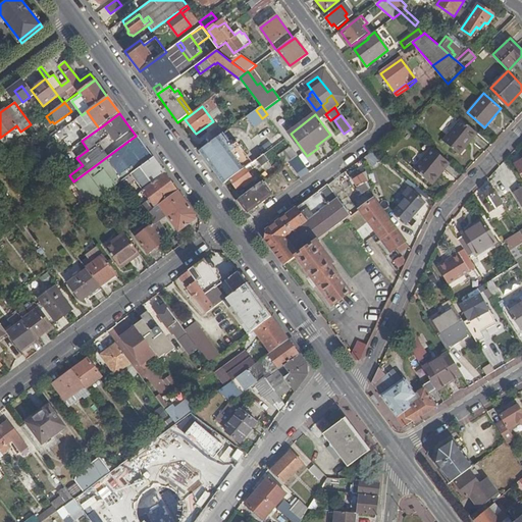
[(278,117),(271,123),(282,135),(289,127),(278,117)]
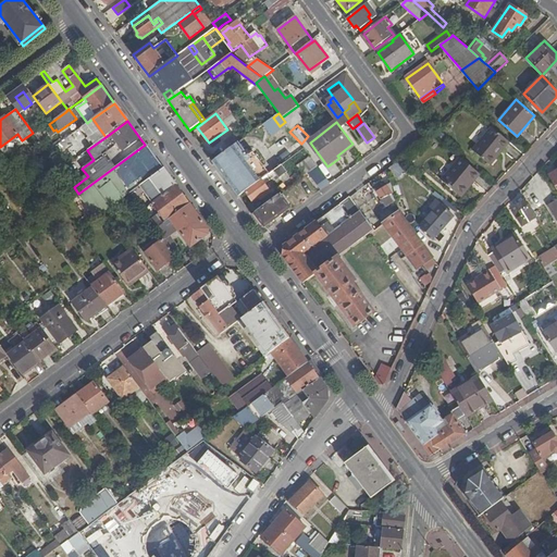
[(504,147),(505,148),(511,140),(493,125),(474,148),(491,161),(504,147)]
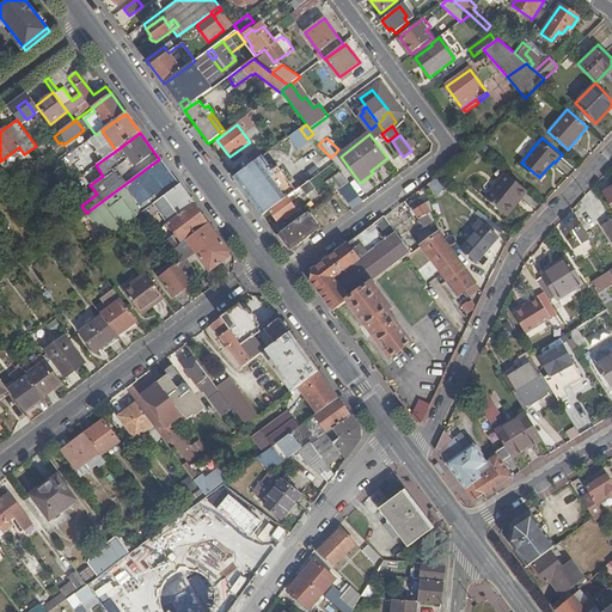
[(264,154),(259,148),(246,158),(251,164),(264,154)]
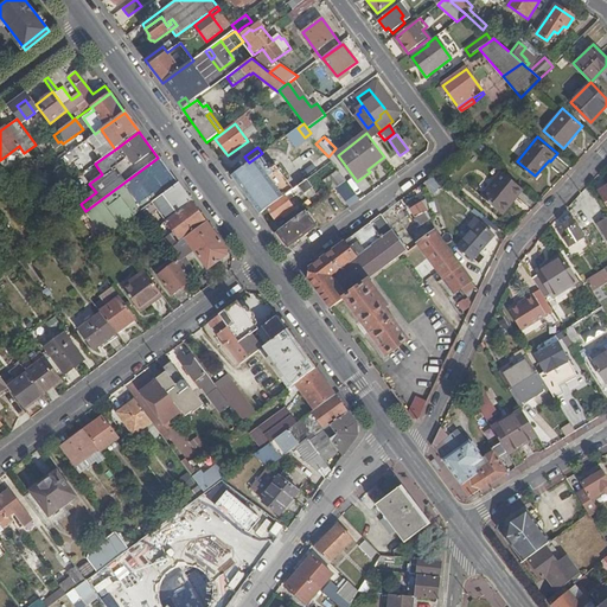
[(261,155),(232,177),(237,184),(242,180),(243,181),(247,179),(247,178),(260,167),(262,170),(268,165),(261,155)]
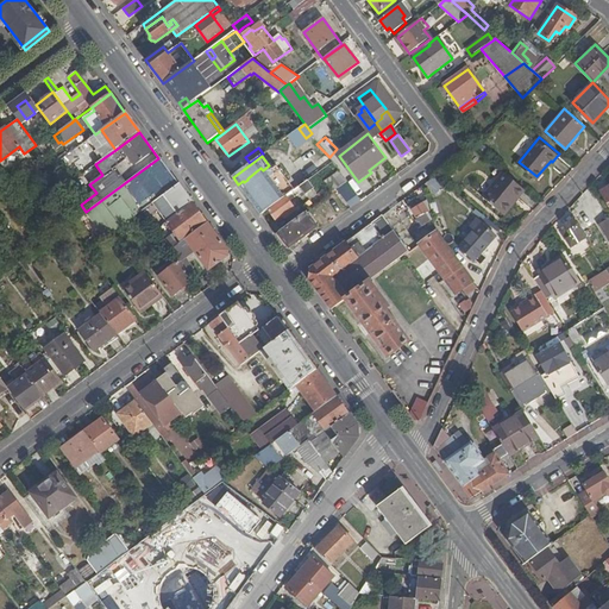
[(371,173),(388,161),(385,157),(369,170),(371,173)]
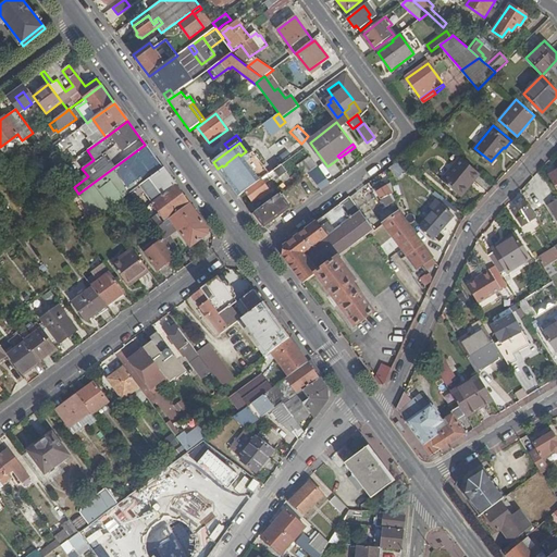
[(150,178),(163,169),(157,160),(145,145),(78,194),(97,219),(104,212),(114,206),(130,194),(140,186),(150,178)]
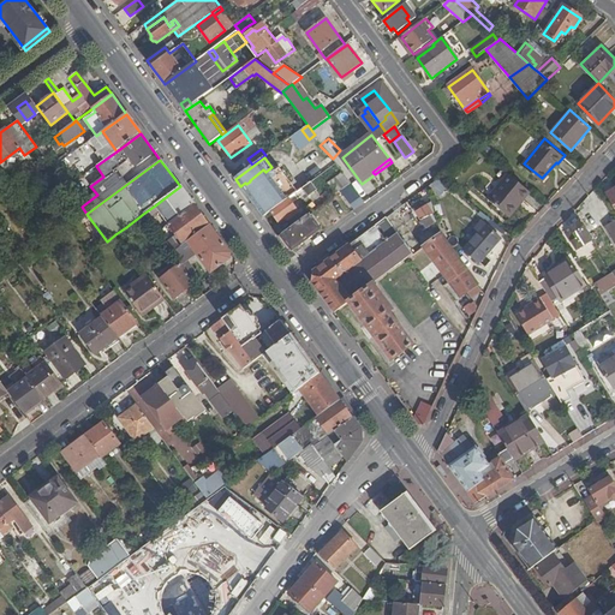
[(245,192),(263,218),(288,198),(298,192),(292,184),(280,167),(274,171),(272,167),(266,172),(263,169),(250,180),(250,181),(246,184),(250,189),(245,192)]
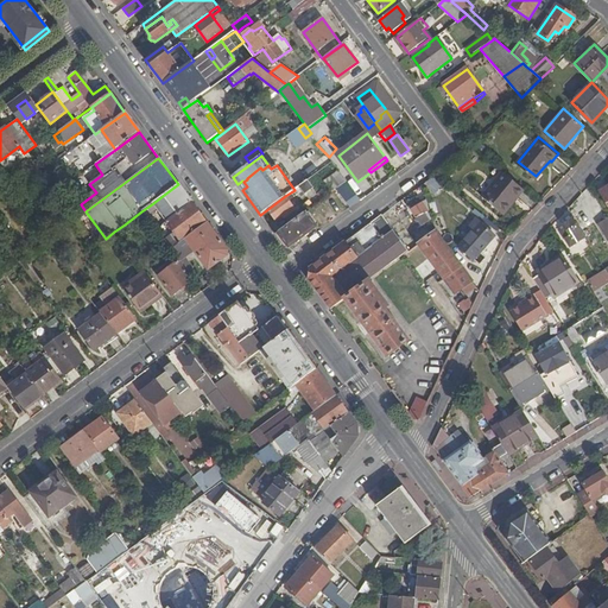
[(333,192),(337,189),(347,181),(339,169),(324,181),(333,192)]
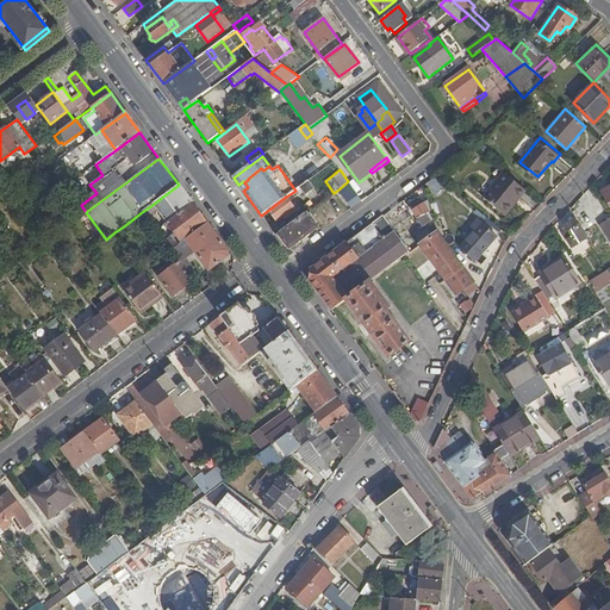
[(506,169),(485,194),(505,212),(520,195),(522,198),(528,190),(506,169)]
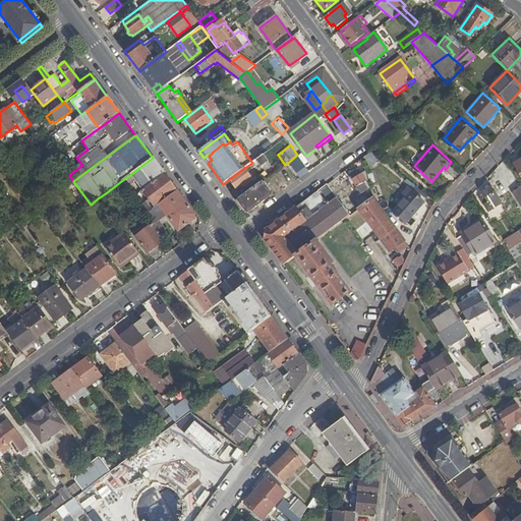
[(257,148),(247,156),(252,163),(263,155),(257,148)]
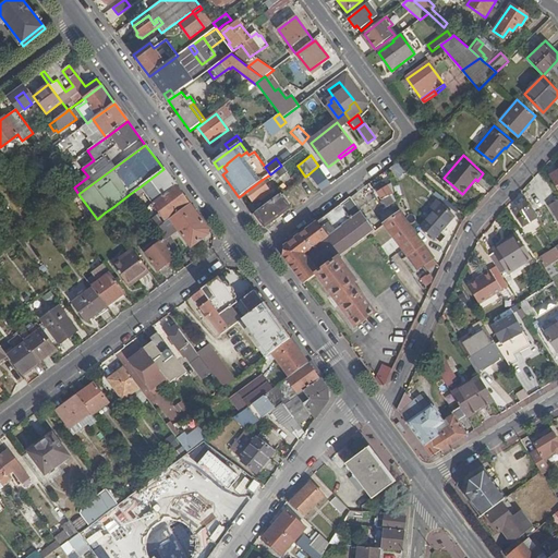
[(270,174),(262,180),(263,181),(246,193),(254,203),(262,196),(264,199),(271,193),(265,184),(278,176),(280,179),(288,172),(282,165),(281,166),(270,174)]
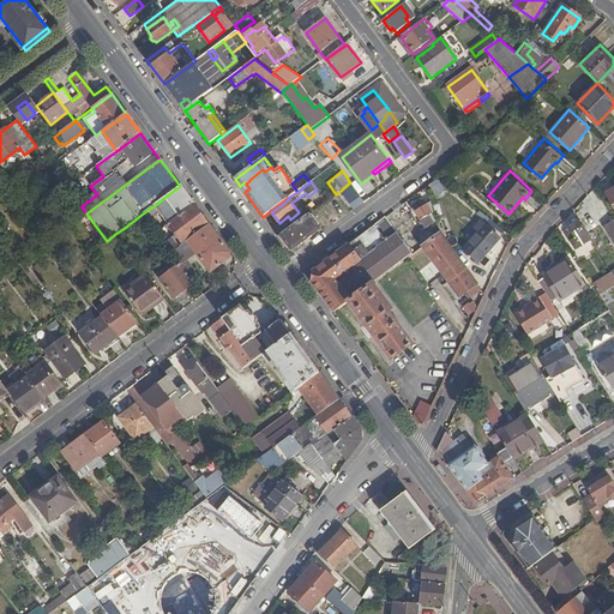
[(341,191),(343,193),(354,186),(350,182),(341,191)]
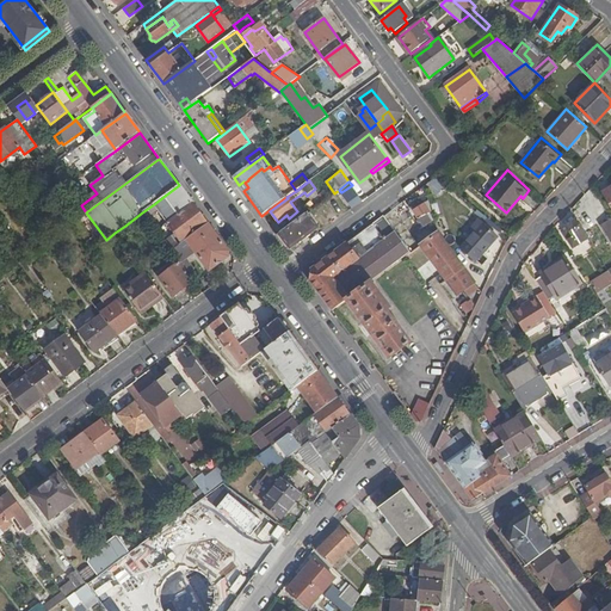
[(181,244),(208,223),(204,218),(179,185),(165,196),(172,207),(165,211),(172,221),(167,224),(181,244)]
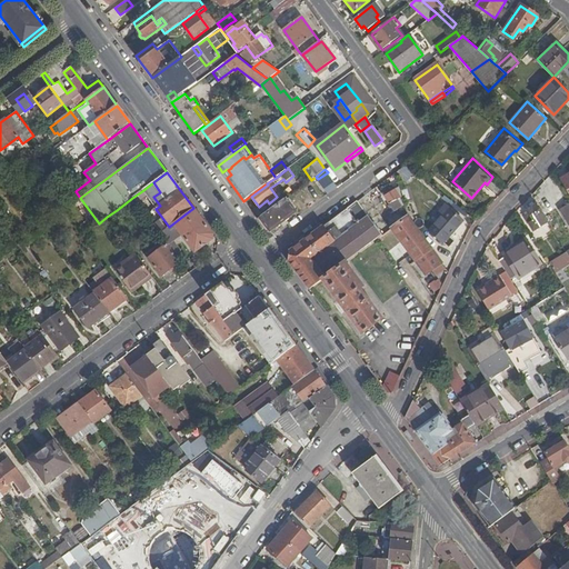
[(329,195),(338,187),(328,172),(318,179),(329,195)]
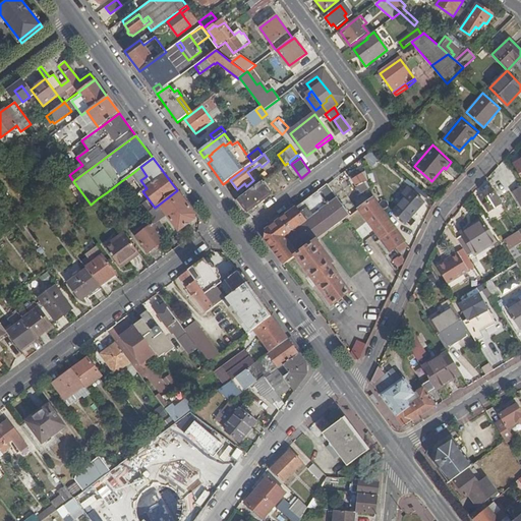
[(358,195),(370,188),(364,166),(364,165),(358,169),(361,174),(353,180),(359,189),(356,191),(358,195)]
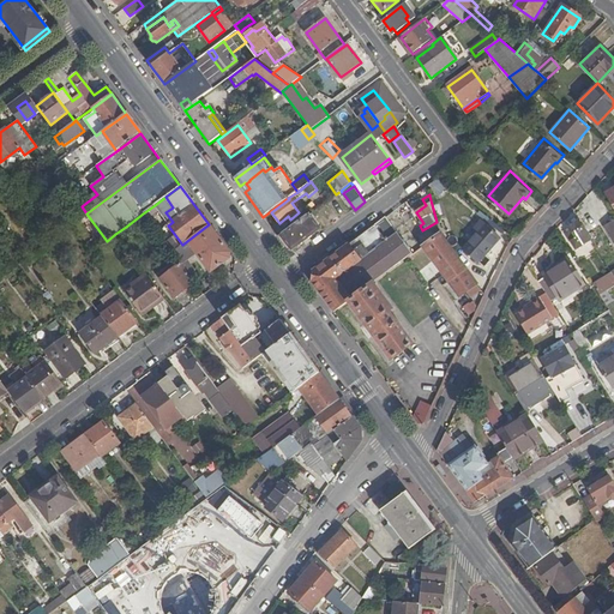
[(525,199),(523,197),(509,214),(510,216),(525,199)]
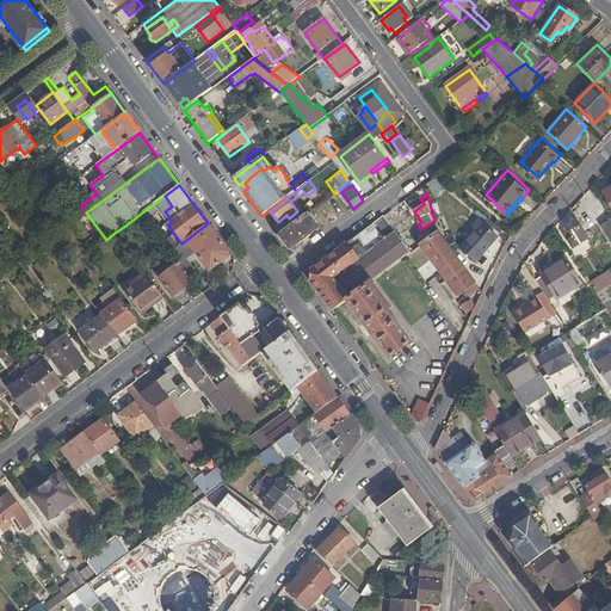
[(160,213),(154,204),(142,213),(146,217),(152,226),(159,220),(156,215),(160,213)]
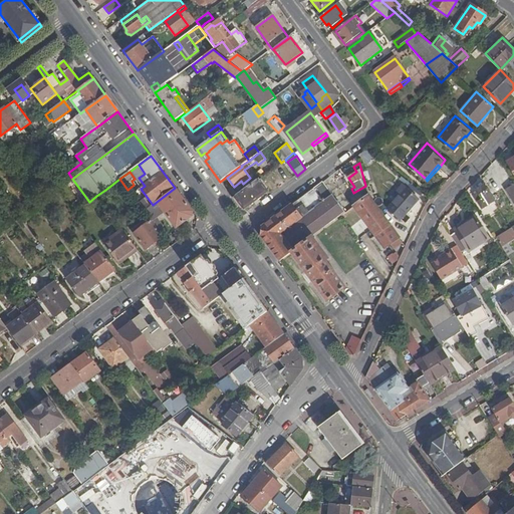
[(119,179),(105,190),(108,194),(122,183),(119,179)]
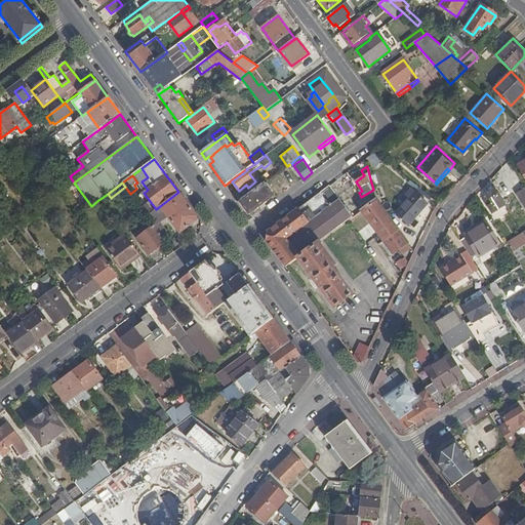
[(265,183),(240,201),(250,215),(274,196),(265,183)]
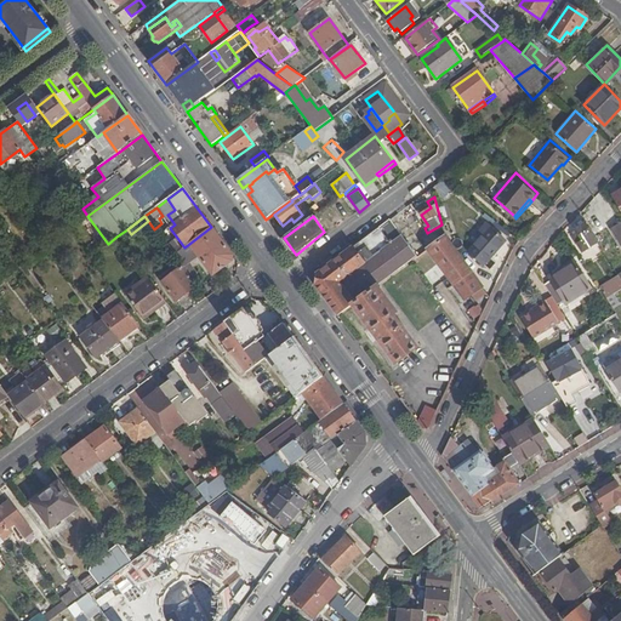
[(377,288),(409,265),(419,257),(391,220),(317,275),(315,285),(339,317),(354,305),(377,288)]
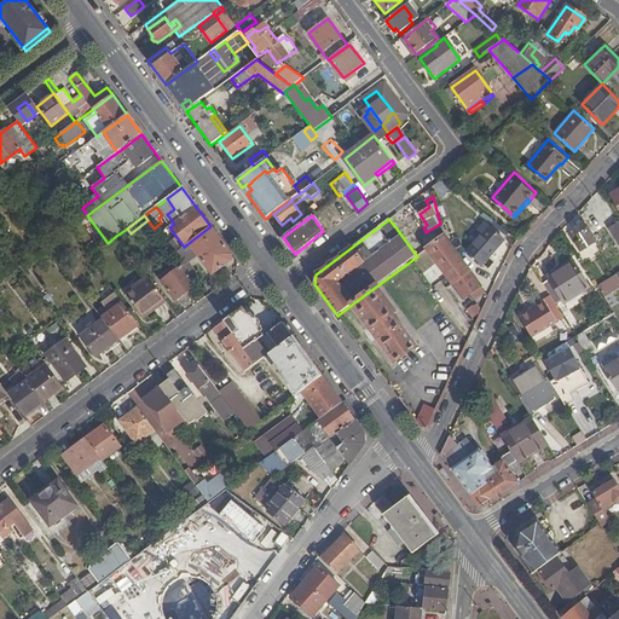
[(571,233),(582,250),(597,241),(585,220),(574,227),(576,230),(571,233)]
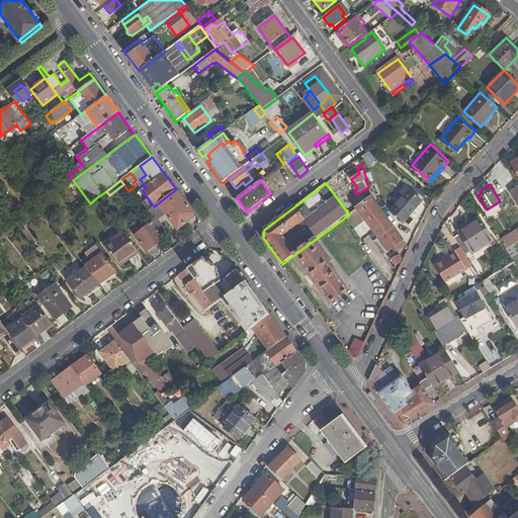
[(405,221),(423,198),(411,187),(393,209),(405,221)]
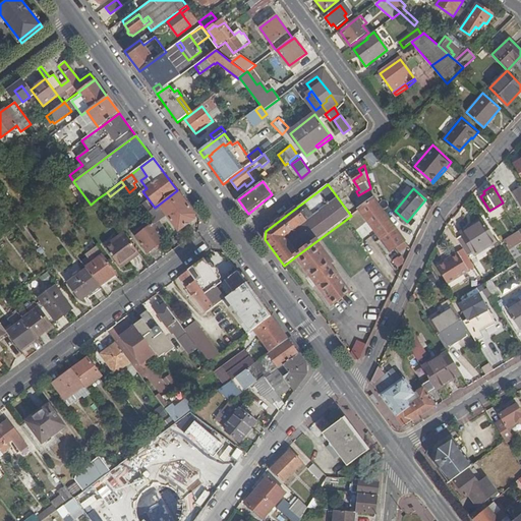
[(178,231),(196,218),(177,190),(155,208),(149,212),(146,215),(153,224),(161,235),(164,232),(157,223),(167,216),(178,231)]
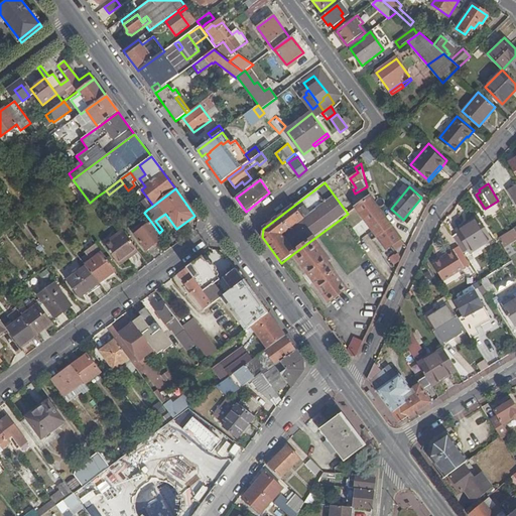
[(43,202),(39,197),(27,206),(30,211),(39,205),(43,202)]
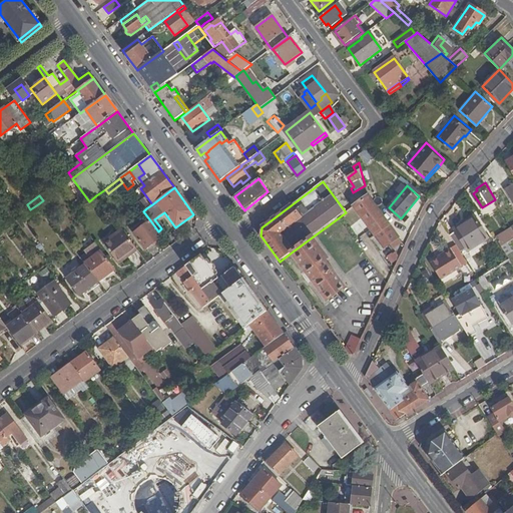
[(385,247),(398,237),(368,196),(354,206),(385,247)]
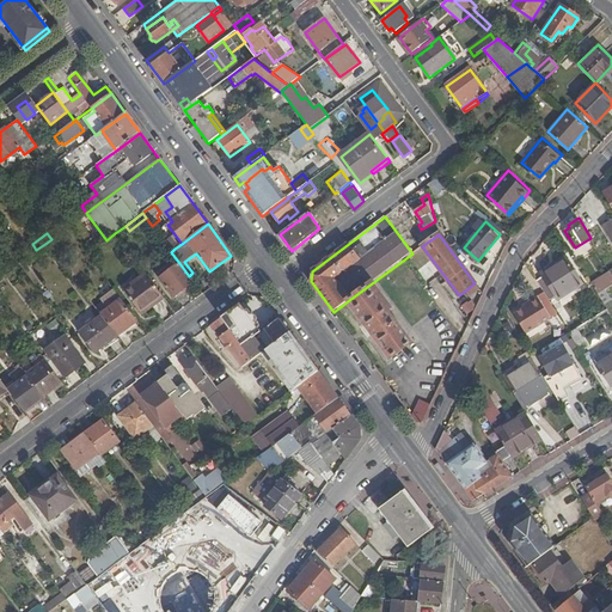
[(0,256),(10,270),(18,264),(13,258),(0,240),(0,256)]
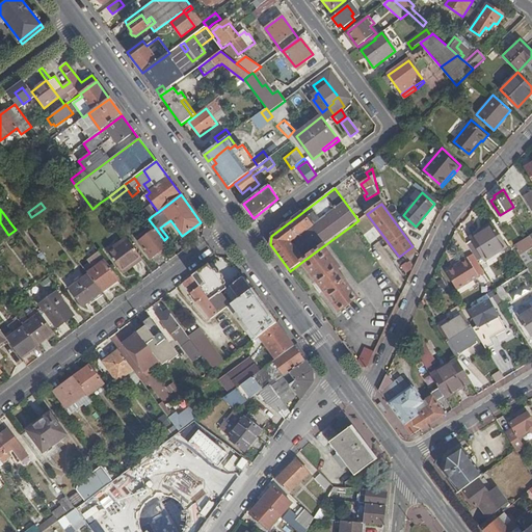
[(16,230),(31,217),(28,212),(11,224),(16,230)]
